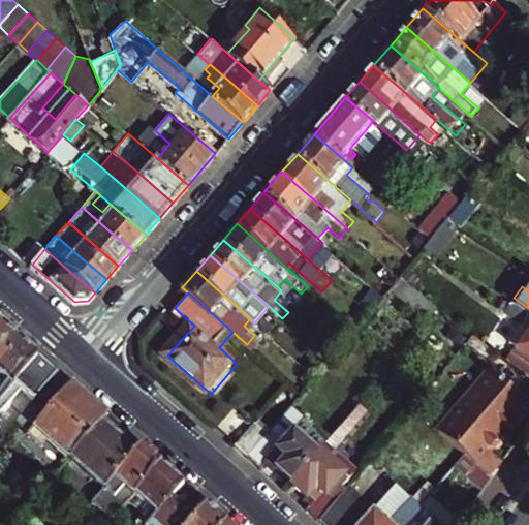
[(527,375),(528,375),(528,308),(514,298),(505,308),(525,321),(527,331),(528,332),(528,334),(510,361),(527,375)]
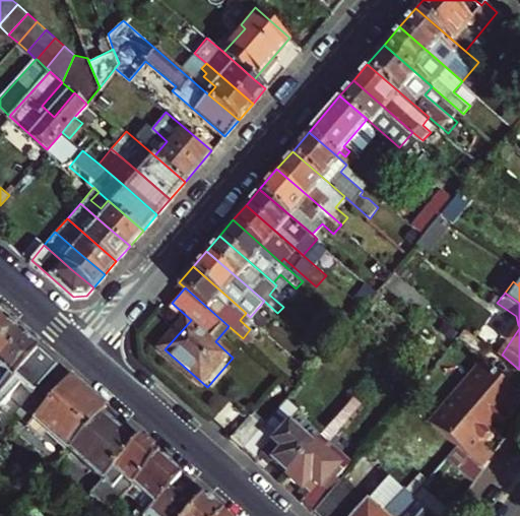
[(0,358),(23,332),(7,318),(0,326),(0,358)]
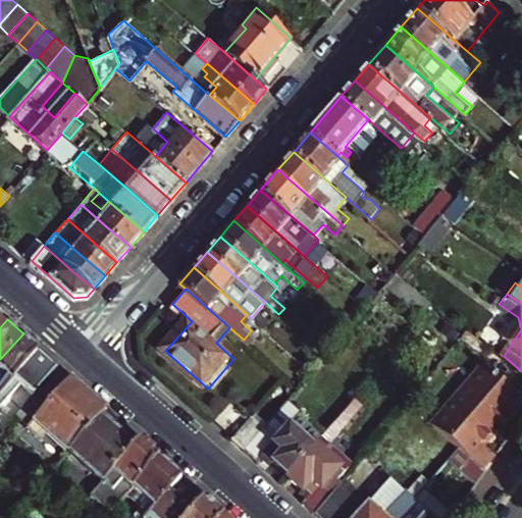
[(0,391),(39,348),(23,333),(0,359),(0,391)]
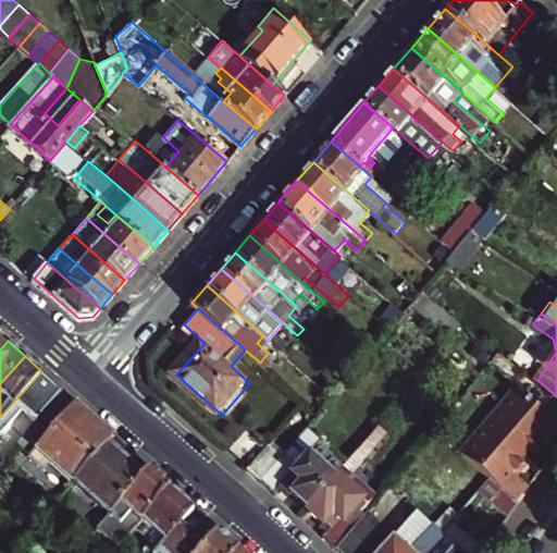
[(31,453),(76,402),(63,390),(17,441),(31,453)]
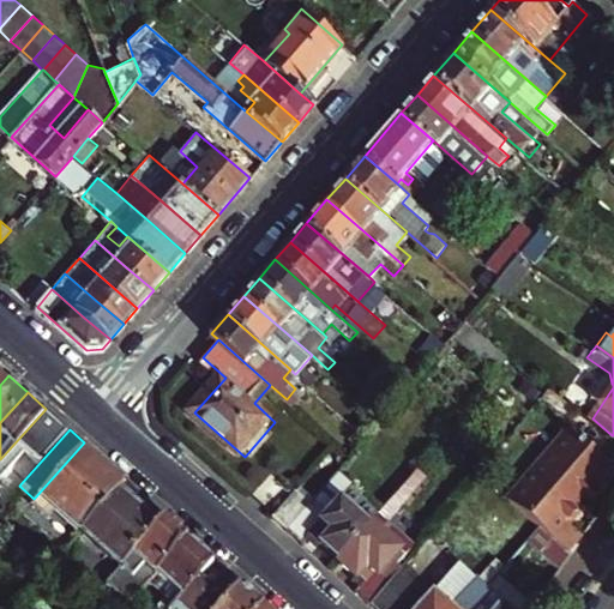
[(569,429),(559,440),(561,441),(588,465),(606,480),(613,470),(587,446),(589,444),(583,439),(582,441),(569,429)]
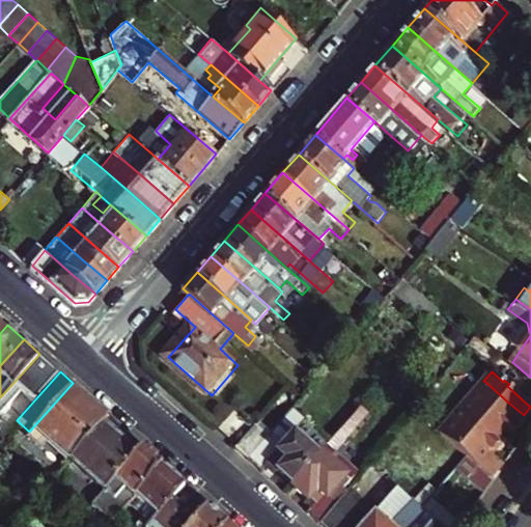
[(492,451),(524,415),(508,403),(487,432),(465,413),(485,382),(483,381),(440,430),(469,456),(470,455),(481,467),(492,475),(503,463),(492,451)]
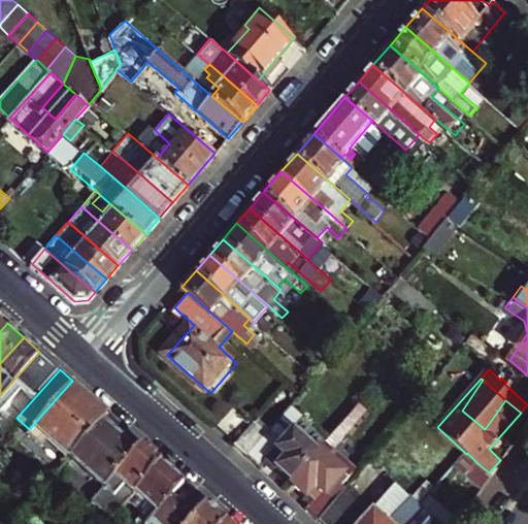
[(485,429),(505,400),(483,380),(462,411),(485,429)]
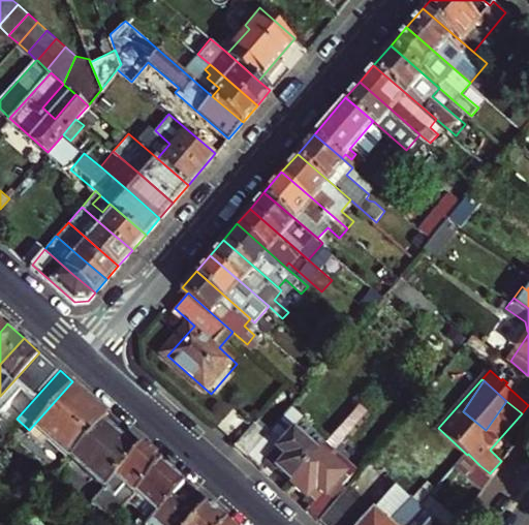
[(47,434),(69,454),(107,412),(72,381),(29,430),(41,441),(47,434)]
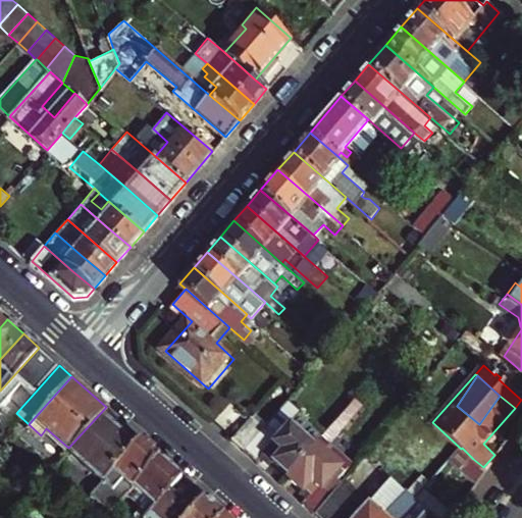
[(288,474),(346,405),(337,398),(325,413),(310,400),(290,423),(276,412),(266,424),(246,450),(258,461),(264,454),(288,474)]
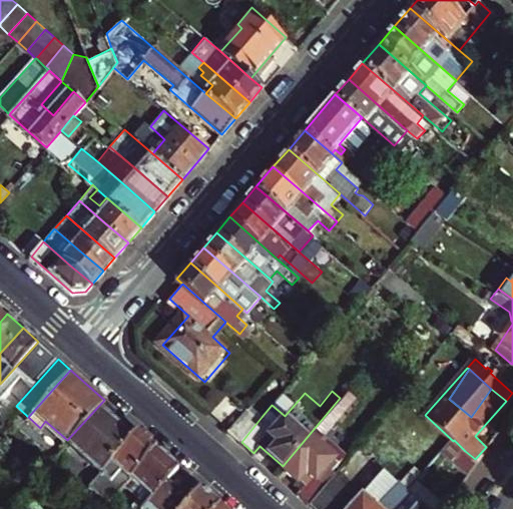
[(350,406),(340,398),(283,466),(304,484),(298,492),(310,502),(331,478),(329,476),(348,453),(325,434),(350,406)]
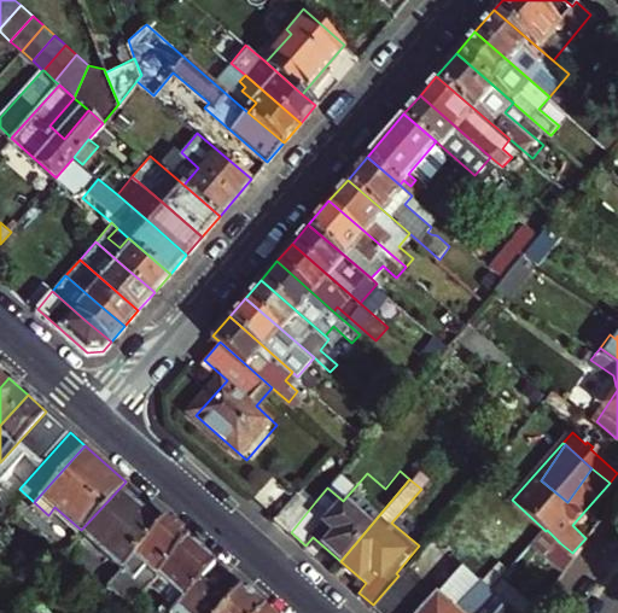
[(139,547),(165,518),(126,482),(81,530),(122,566),(139,547)]
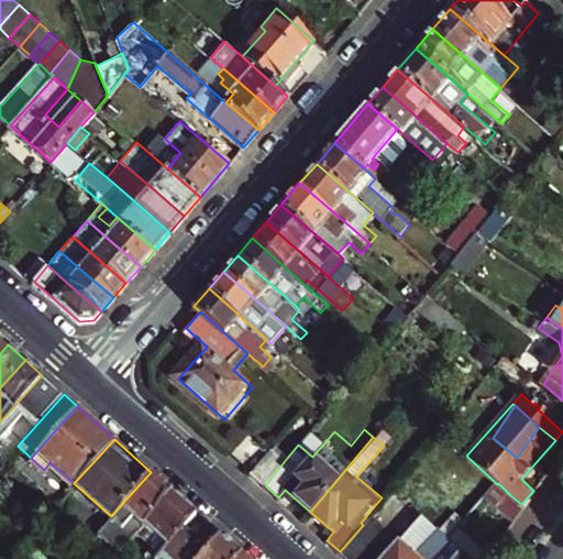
[(273,446),(251,472),(265,485),(287,458),(273,446)]
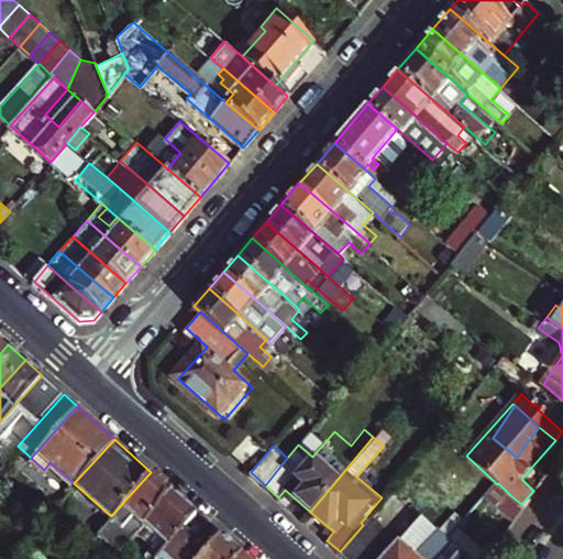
[(172,490),(151,472),(127,499),(111,516),(98,530),(109,539),(131,514),(142,523),(143,522),(172,490)]
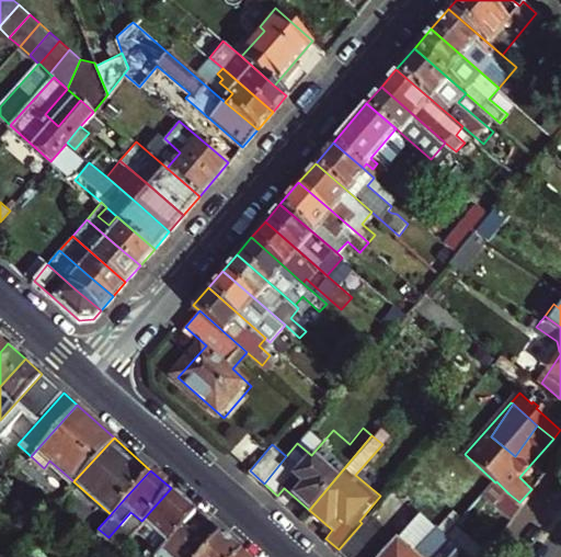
[(495,482),(484,493),(497,506),(508,493),(496,481),(495,482)]
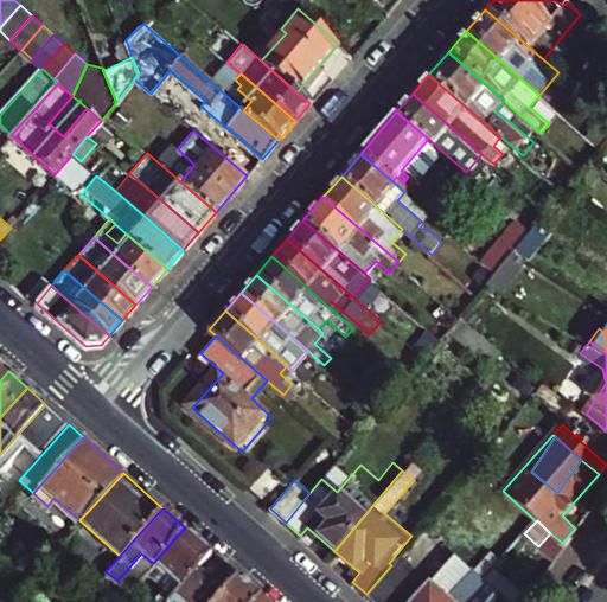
[(203,561),(211,551),(185,527),(154,562),(171,576),(164,583),(161,589),(155,596),(163,601),(164,601),(167,600),(196,568),(203,561)]
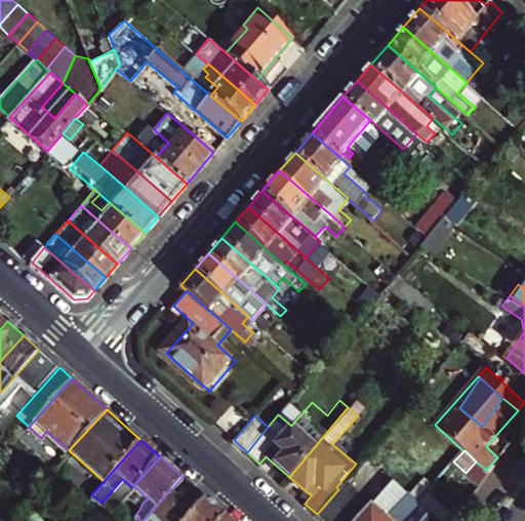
[(476,462),(466,473),(479,485),(488,472),(486,470),(476,462)]
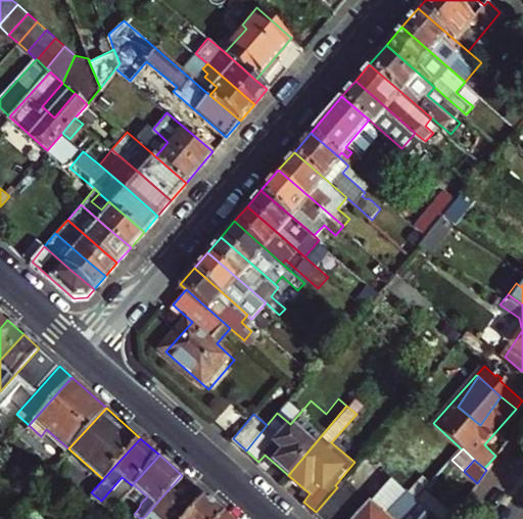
[(390,473),(349,518),(392,518),(398,512),(403,516),(410,509),(406,505),(409,501),(413,505),(419,499),(418,498),(390,473)]
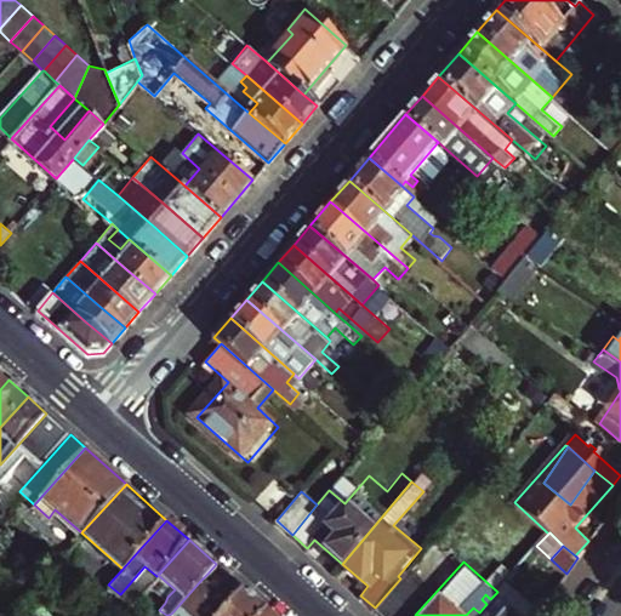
[(212,593),(220,585),(208,574),(200,581),(212,593)]
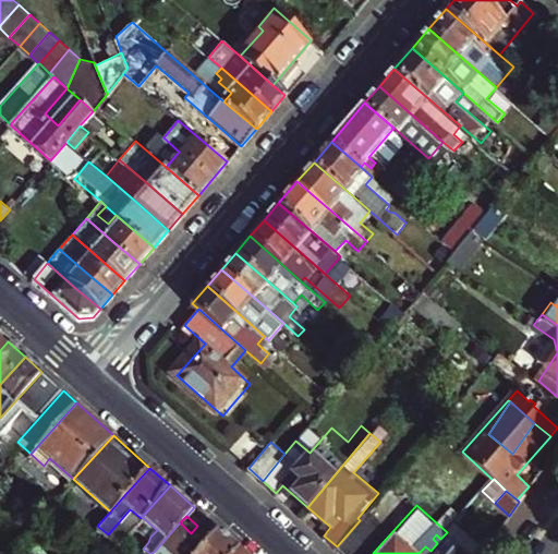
[(156,553),(195,553),(218,528),(205,517),(197,526),(191,533),(180,522),(154,552),(156,553)]
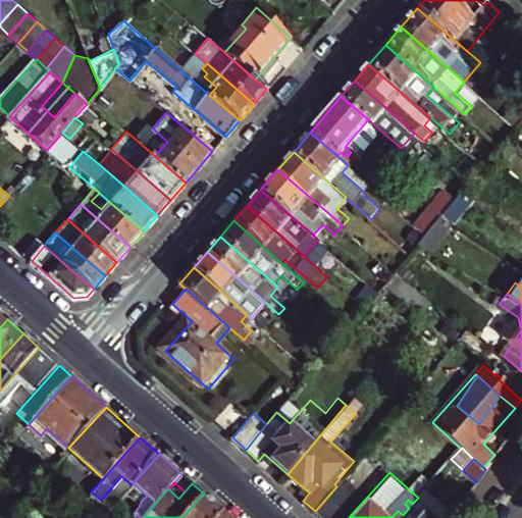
[(217,517),(223,511),(204,494),(183,517),(217,517)]
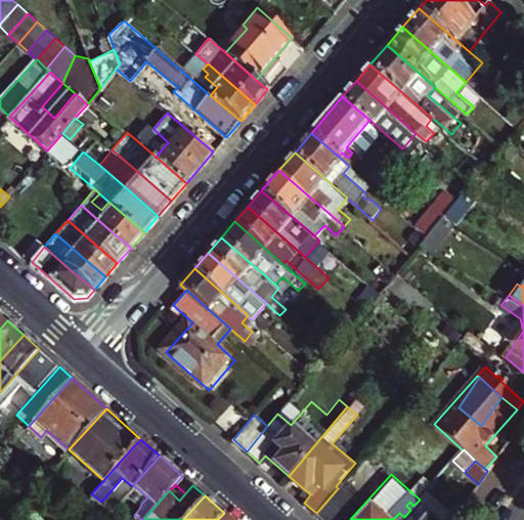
[(428,511),(430,509),(420,500),(413,506),(425,515),(428,511)]
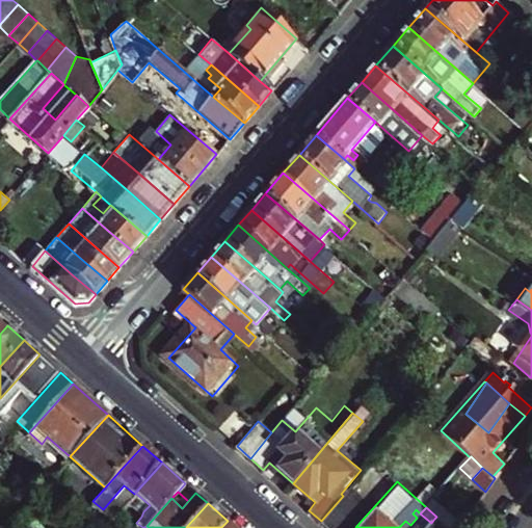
[(426,527),(446,527),(434,519),(431,523),(426,527)]
